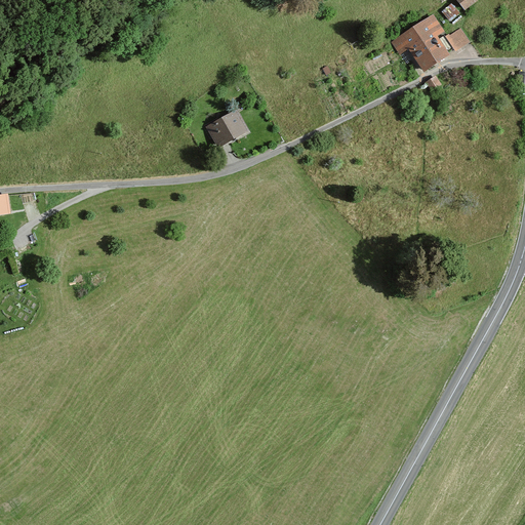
[(457,0),(468,10),(479,0),(457,0)]
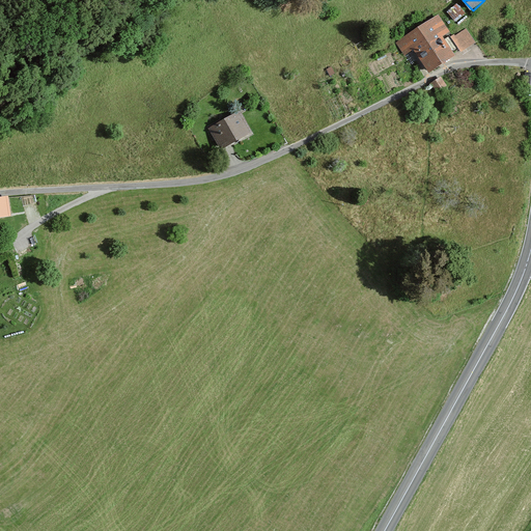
[(458,2),(447,10),(455,22),(467,14),(458,2)]
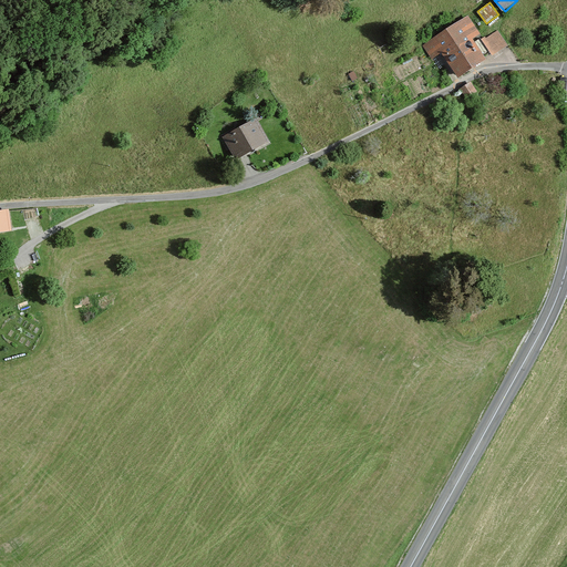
[(470,14),(422,45),(432,60),(443,52),(460,78),(509,45),(498,28),(484,38),(470,14)]
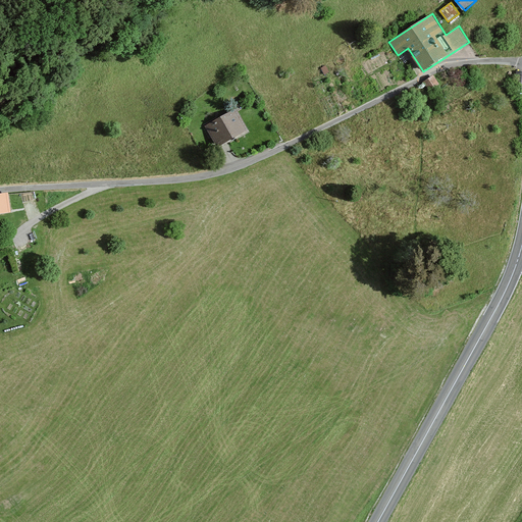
[(434,74),(423,83),(429,91),(440,84),(434,74)]
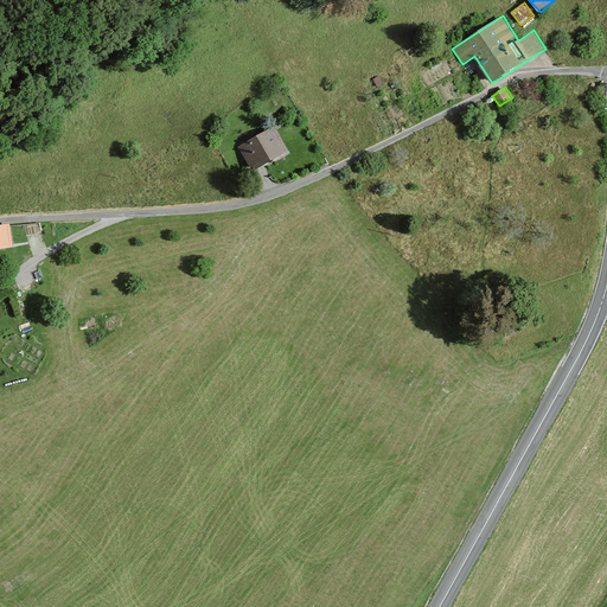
[(275,125),(238,146),(254,173),(291,153),(275,125)]
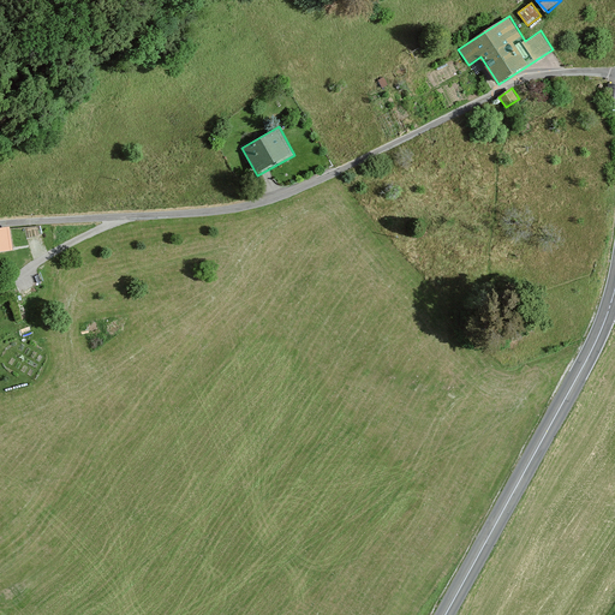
[(7,228),(0,230),(0,250),(11,250),(7,228)]
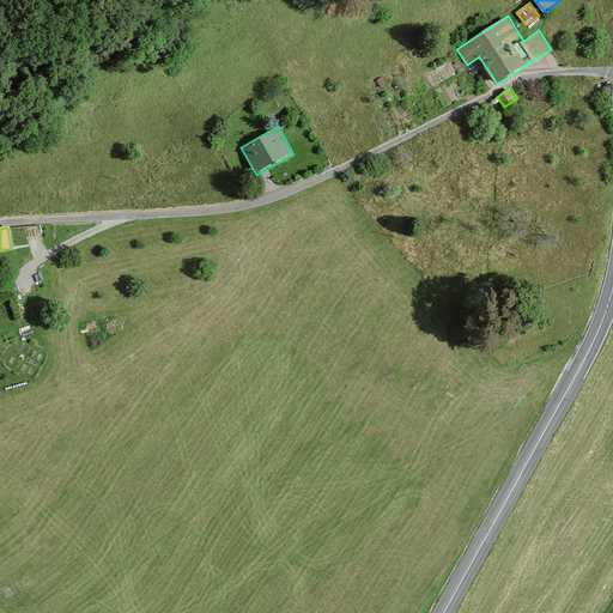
All buildings are outlined.
